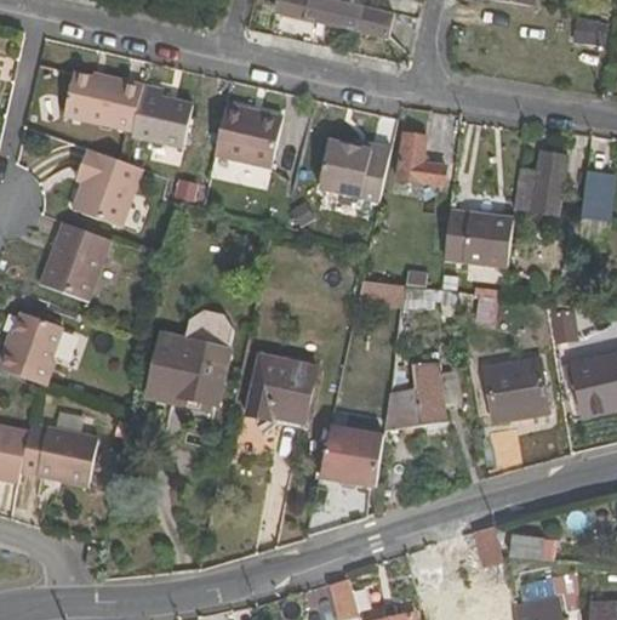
[(389,20),(302,0),(273,0),(269,20),(386,44),(389,20)]
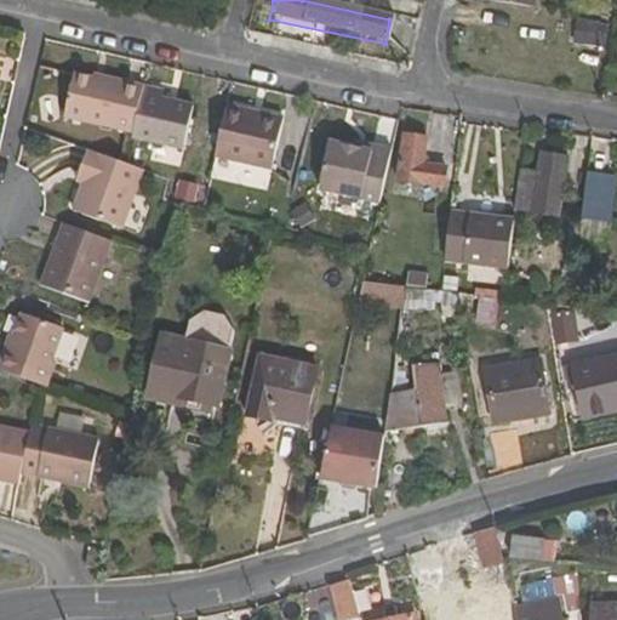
[(575,16),(570,41),(603,46),(606,21),(575,16)]
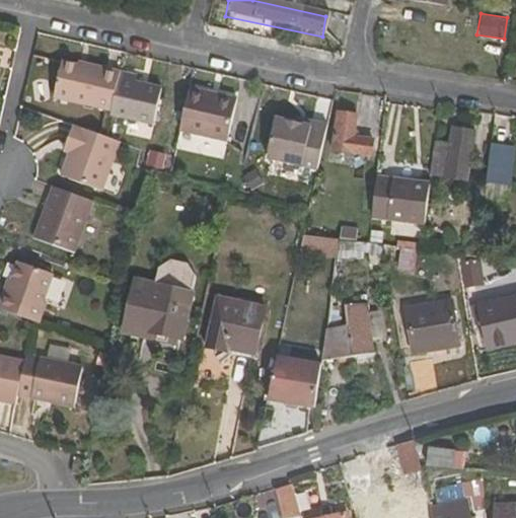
[(89,70),(91,65),(76,61),(75,66),(89,70)]
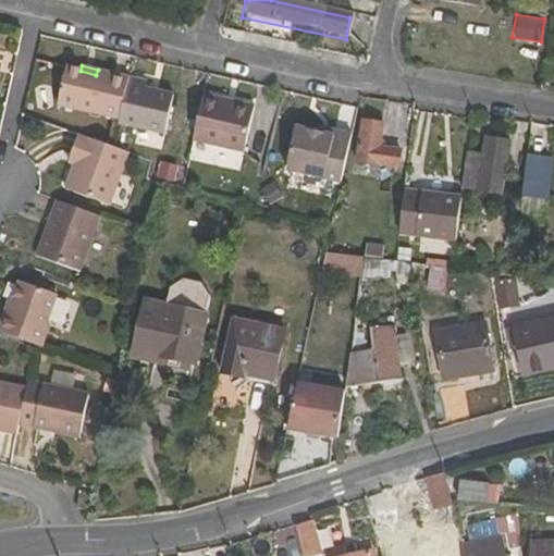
[(118,119),(127,76),(98,70),(96,75),(81,71),(66,68),(58,104),(118,119)]
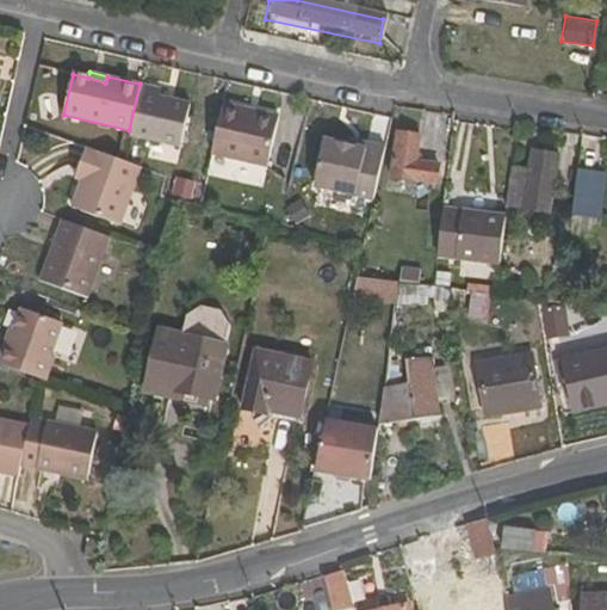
[(159,88),(140,84),(129,130),(128,135),(178,146),(187,105),(158,99),(159,88)]
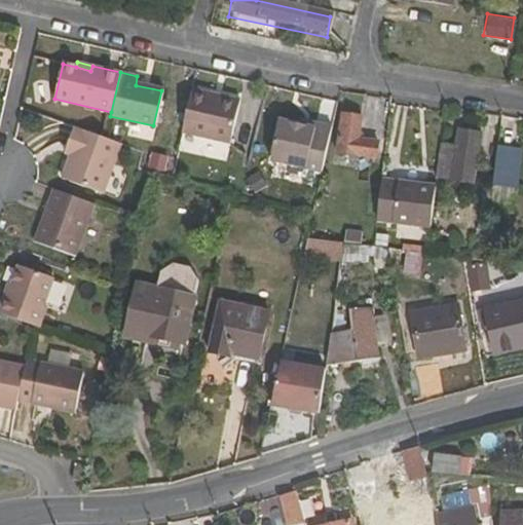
[(237,101),(190,89),(181,130),(228,142),(237,101)]
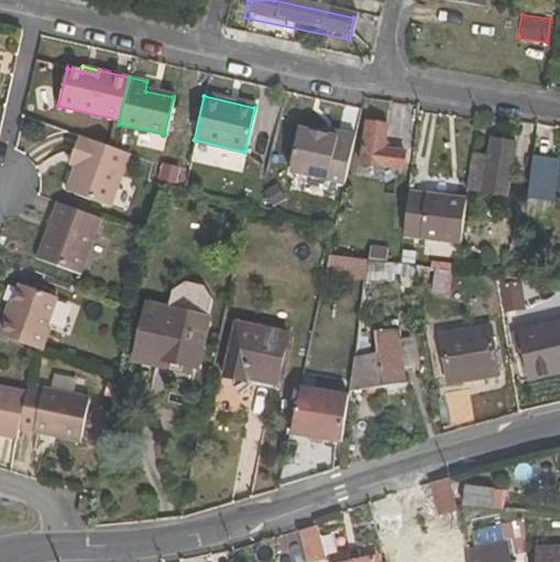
[(358,163),(397,168),(401,151),(382,147),(384,124),(363,121),(358,163)]
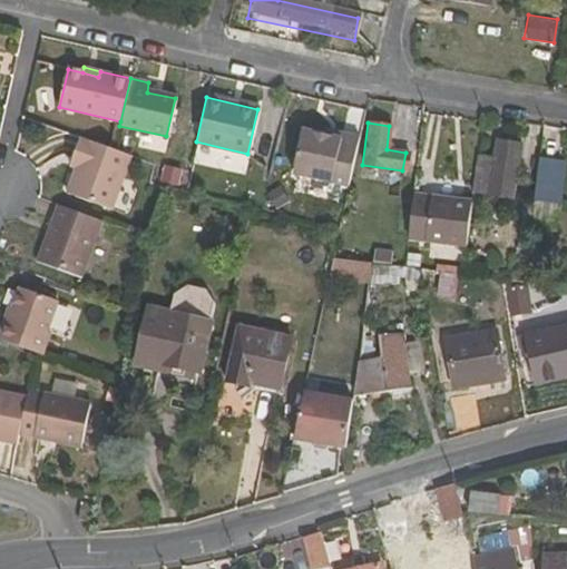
[(339,138),(340,133),(322,129),(322,135),(339,138)]
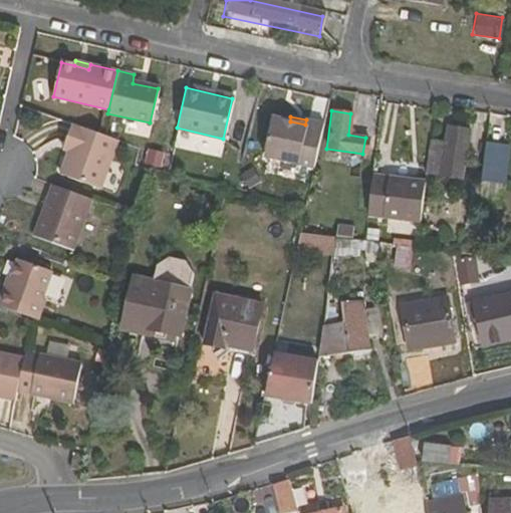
[(312,169),(322,122),(306,119),(305,124),(290,121),(272,117),(262,159),(312,169)]
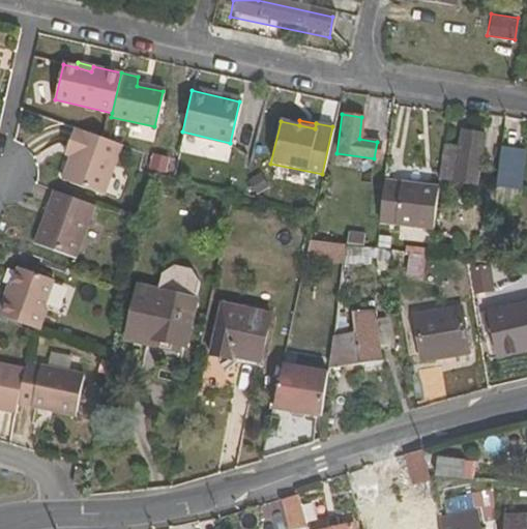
[(101,195),(120,143),(107,138),(69,124),(63,145),(70,148),(66,155),(59,179),(101,195)]
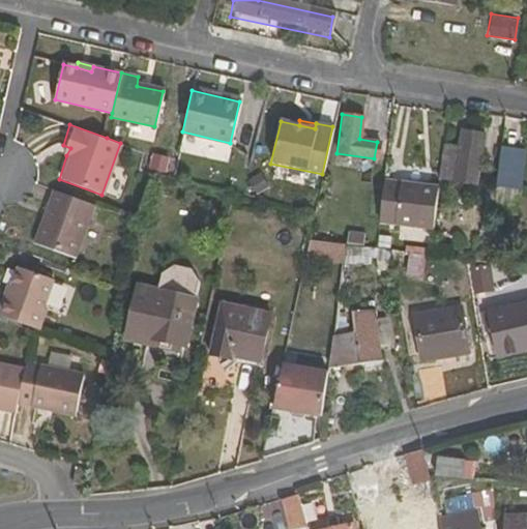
[(457,148),(443,147),(438,179),(472,183),(480,135),(459,131),(457,148)]
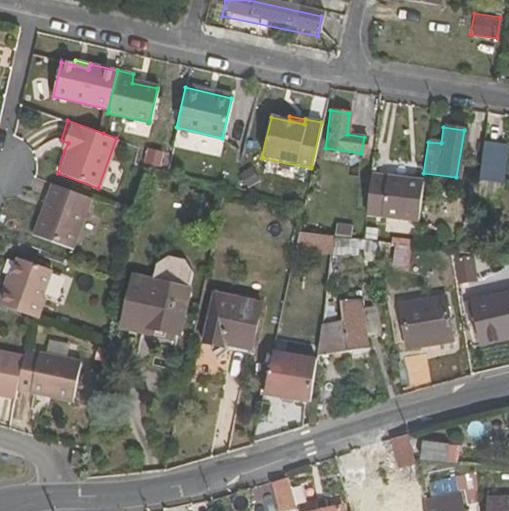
[(68,143),(61,140),(58,147),(64,150),(68,143)]
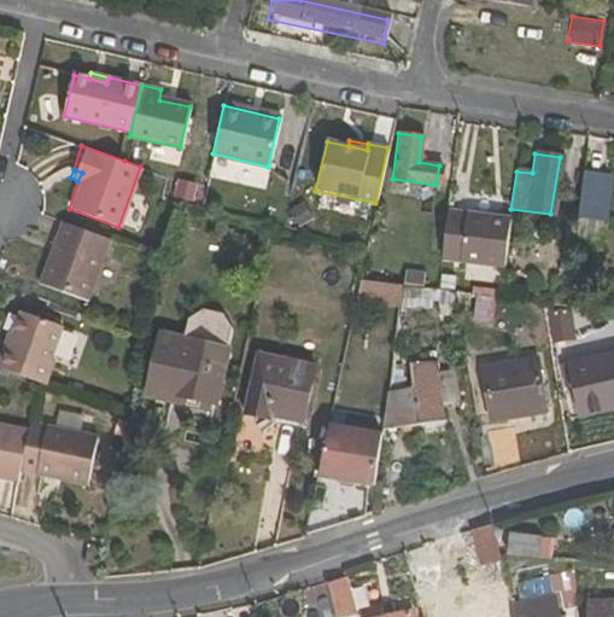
[(444,208),(446,196),(433,193),(431,214),(443,215),(444,208)]
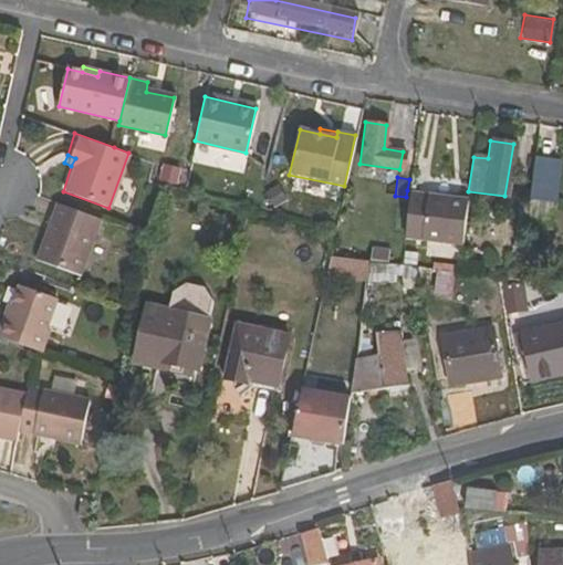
[(467,200),(407,190),(406,197),(400,234),(460,244),(467,200)]
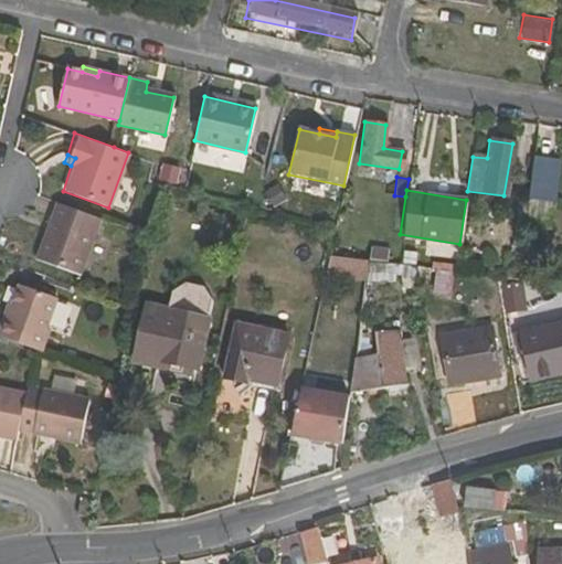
[(551,203),(526,199),(521,225),(547,229),(551,203)]
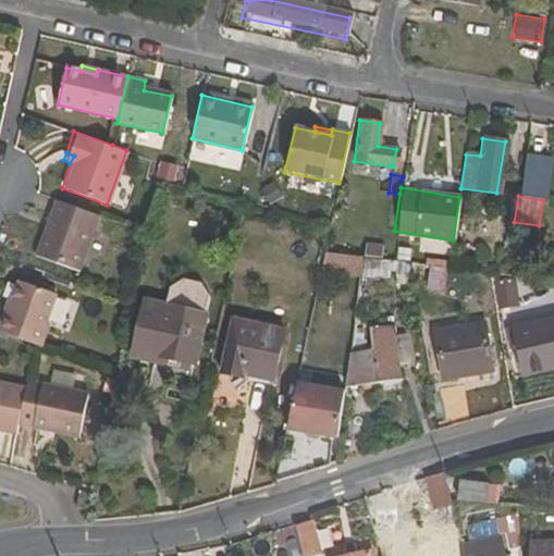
[(97,213),(54,199),(36,256),(77,271),(97,213)]
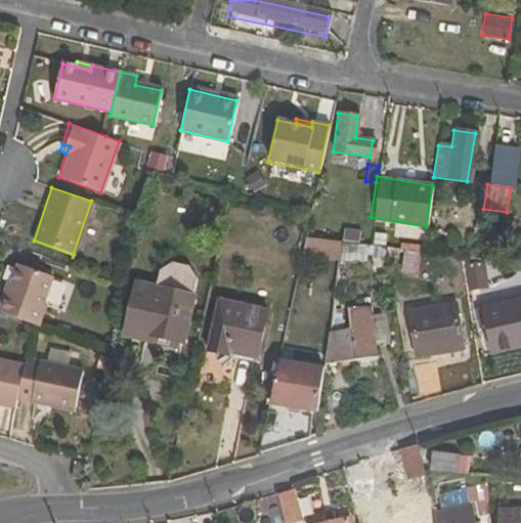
[(326,228),(306,226),(304,236),(324,238),(326,228)]
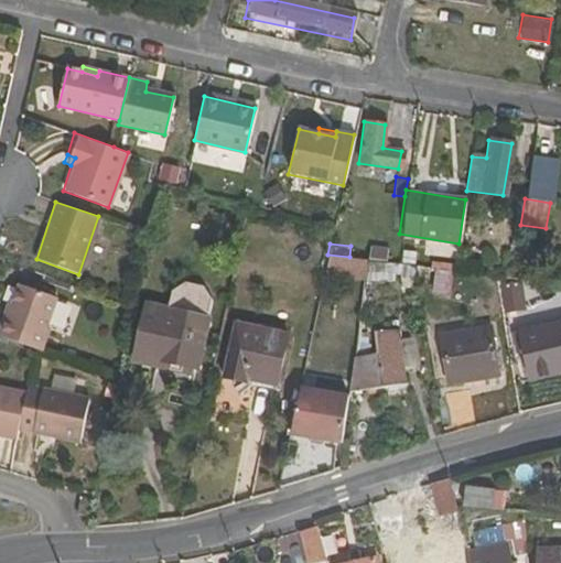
[(368,247),(367,260),(384,262),(385,249),(368,247)]
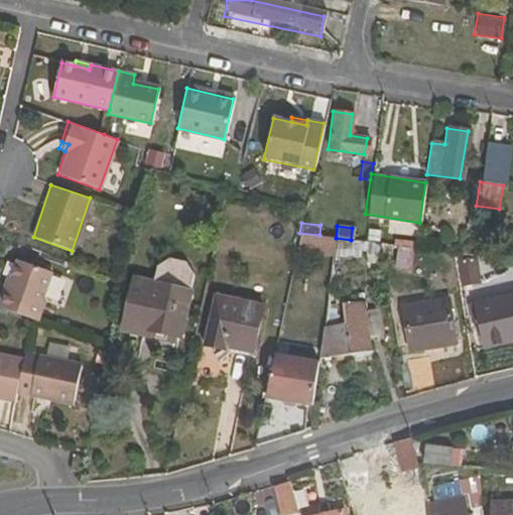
[(412,247),(395,245),(393,267),(408,269),(412,247)]
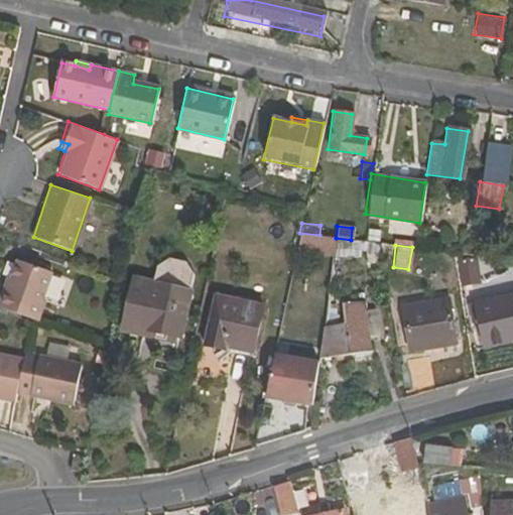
[(329,281),(334,255),(301,250),(296,277),(329,281)]
